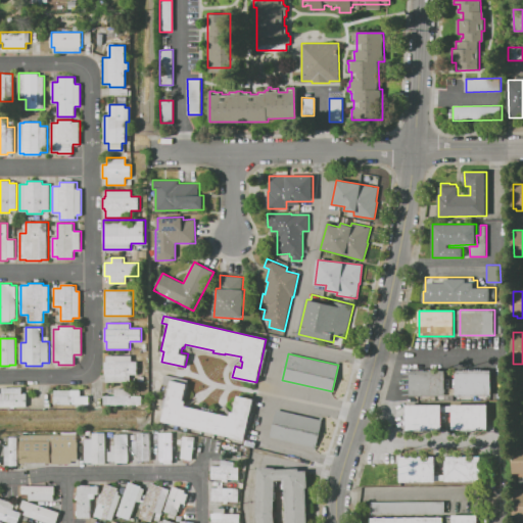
[(131,375),(131,381),(106,381),(106,375),(104,375),(104,362),(106,362),(106,355),(131,355),(131,362),(137,362),(137,375),(131,375)]
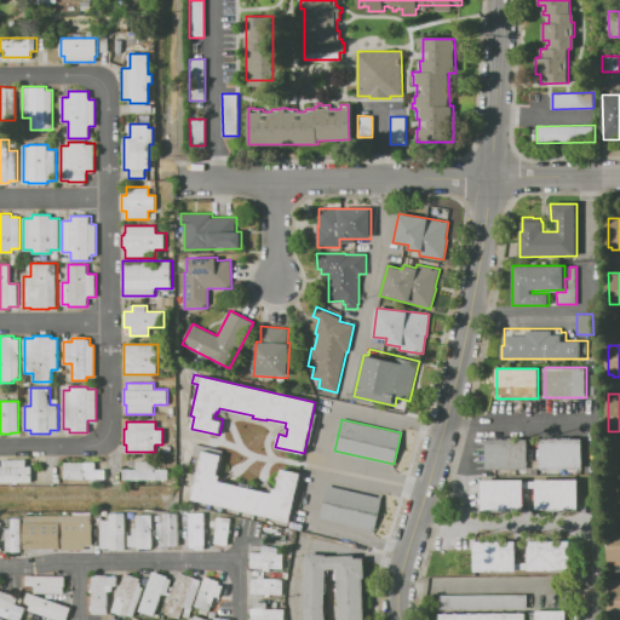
[(540,469),(540,438),(581,438),(583,468),(540,469)]
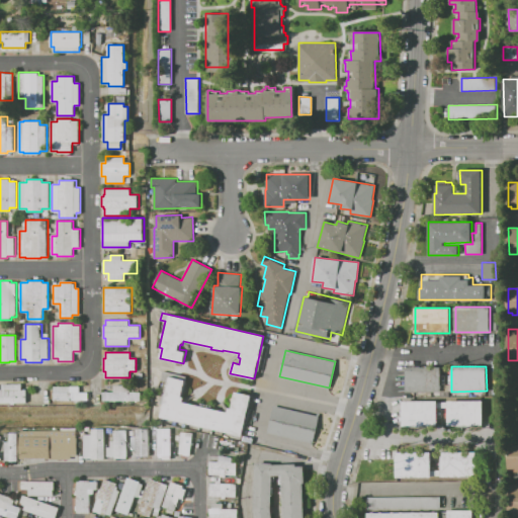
[(406,392),(406,367),(440,367),(440,392),(406,392)]
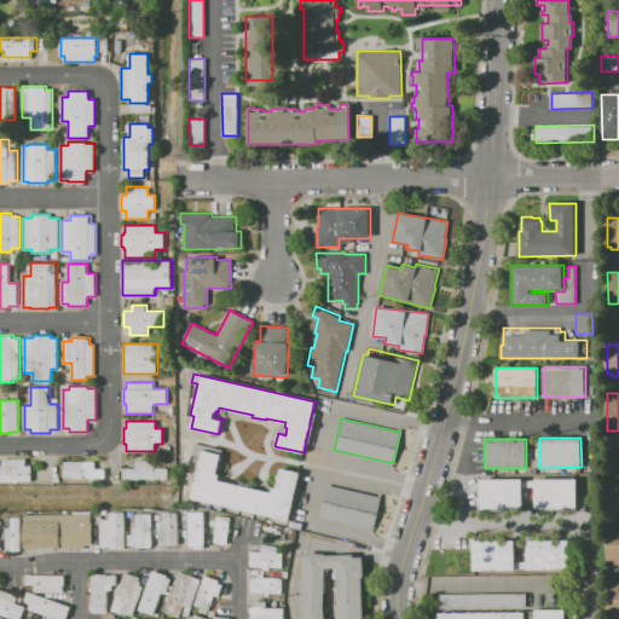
[(191,499),(202,450),(221,453),(217,474),(220,474),(219,480),(272,492),(273,487),(276,487),(281,468),(302,473),(299,489),(304,490),(299,507),(294,507),(290,522),(191,499)]
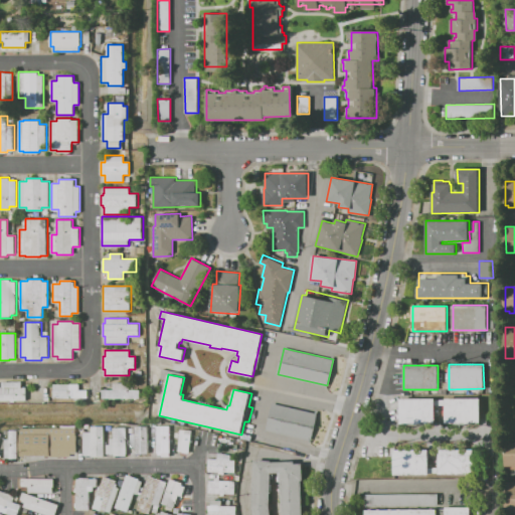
[(21,387),(26,387),(26,400),(0,400),(0,387),(2,387),(2,381),(21,381),(21,387)]
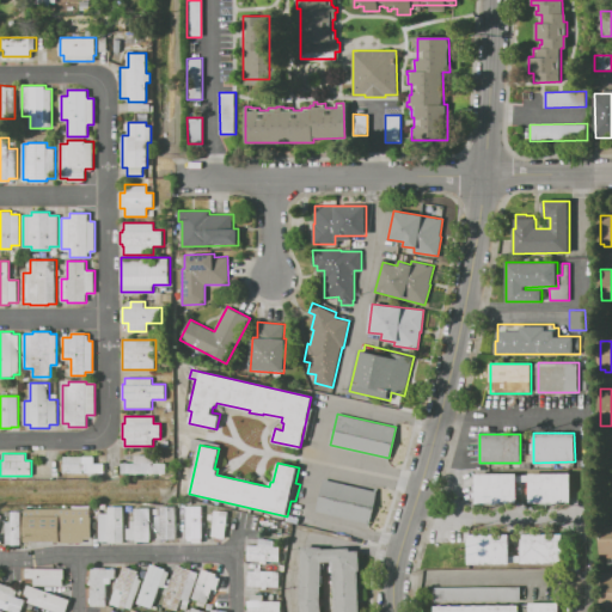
[(122,464),(135,464),(135,456),(153,456),(153,464),(166,464),(166,473),(122,473),(122,464)]
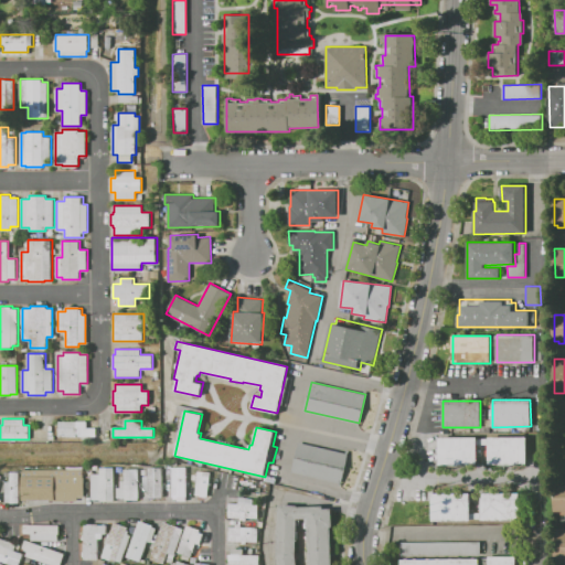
[(87,428),(96,428),(96,437),(59,437),(59,428),(59,422),(87,422),(87,428)]
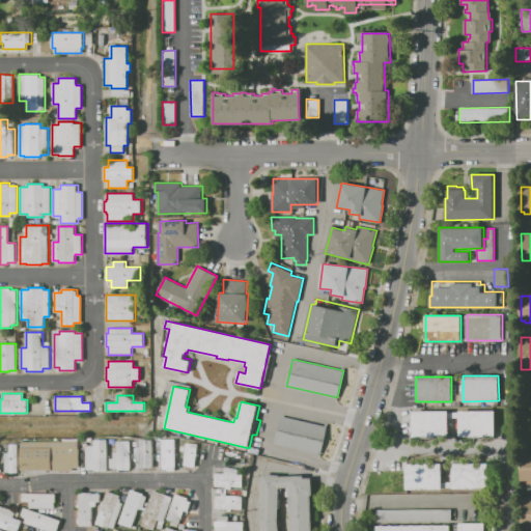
[(414,411),(448,411),(448,436),(414,436),(414,411)]
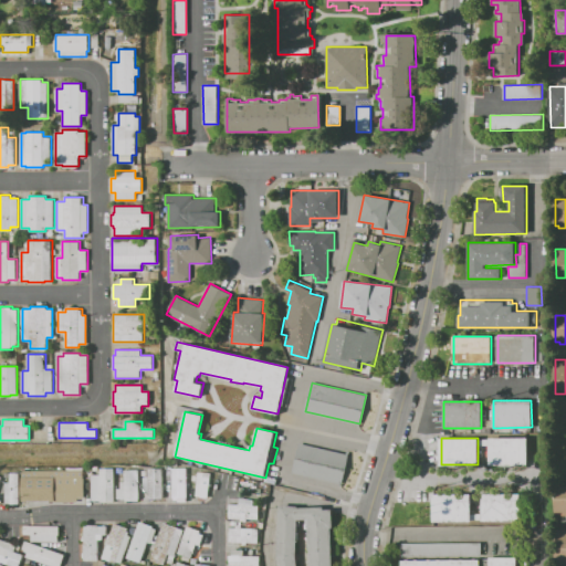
[(490,438),(527,438),(527,465),(490,465),(490,438)]
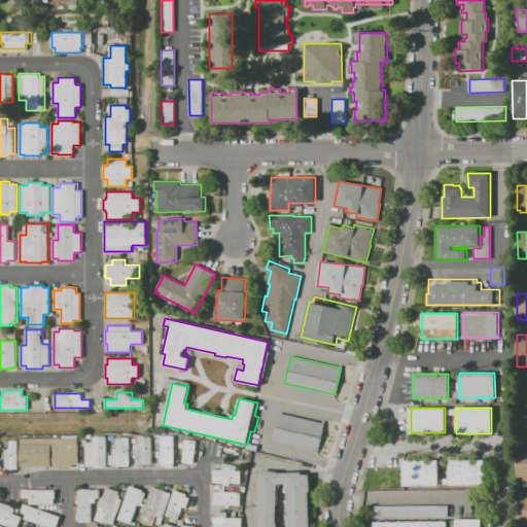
[(279,413),(323,423),(317,451),(273,441),(279,413)]
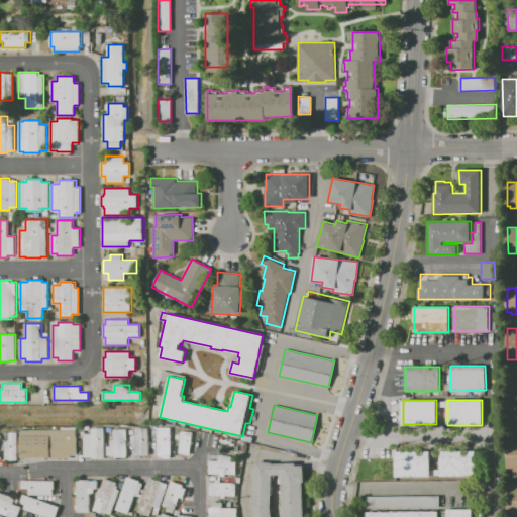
[(91,427),(105,427),(105,458),(91,458),(91,456),(84,456),(84,433),(91,433),(91,427)]
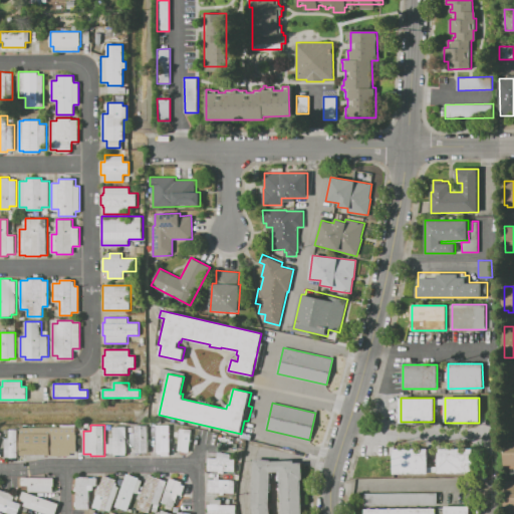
[(131,433),(135,433),(135,425),(149,426),(149,453),(134,453),(134,447),(130,447),(131,433)]
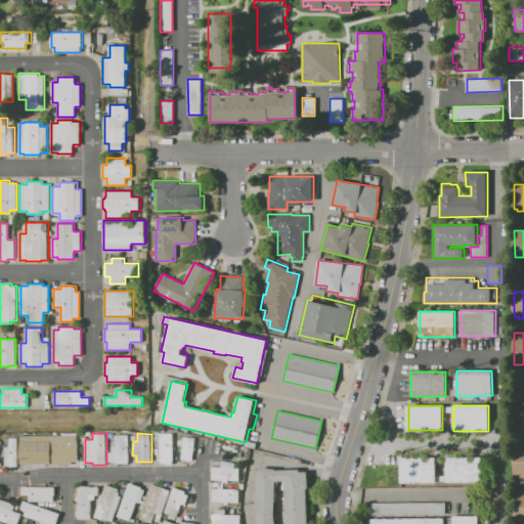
[(160,433),(173,433),(173,465),(164,465),(164,461),(160,461),(160,433)]
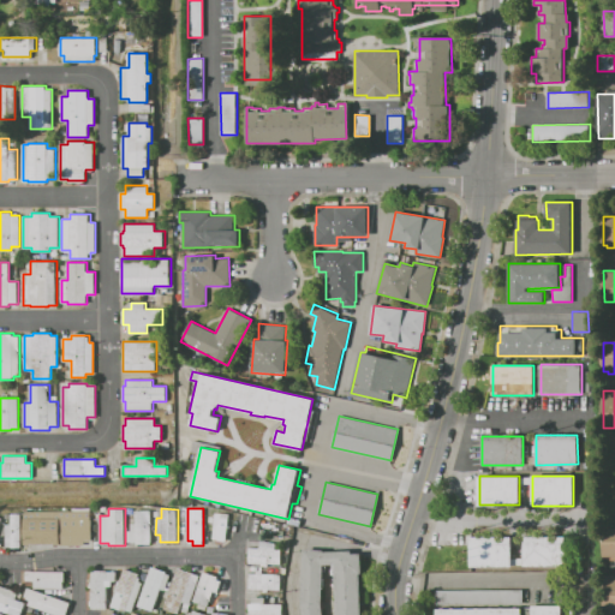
[(24,511),(91,511),(90,519),(93,519),(93,541),(84,541),(84,545),(59,545),(59,544),(24,543),(24,511)]
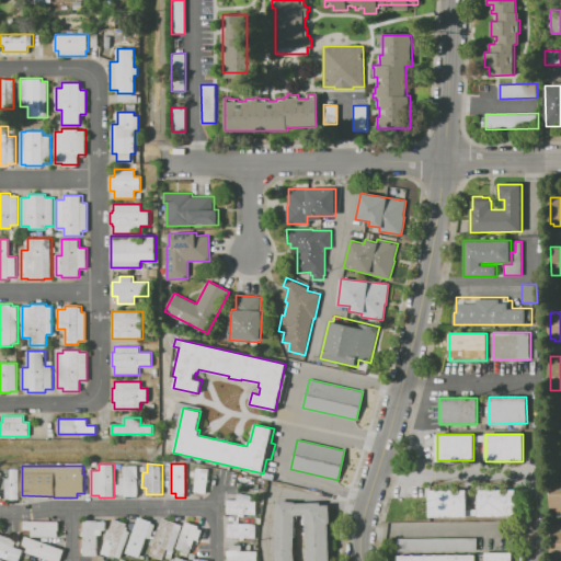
[(119,478),(124,478),(124,466),(138,466),(138,496),(123,496),(123,493),(116,493),(116,484),(119,484),(119,478)]
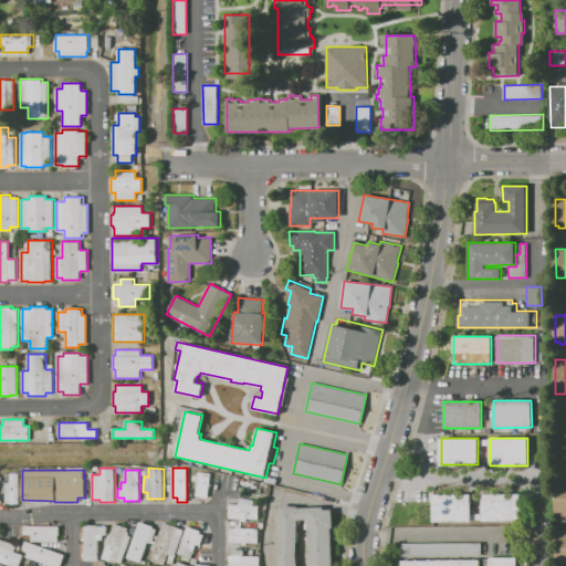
[(196,495),(198,471),(211,473),(208,496),(196,495)]
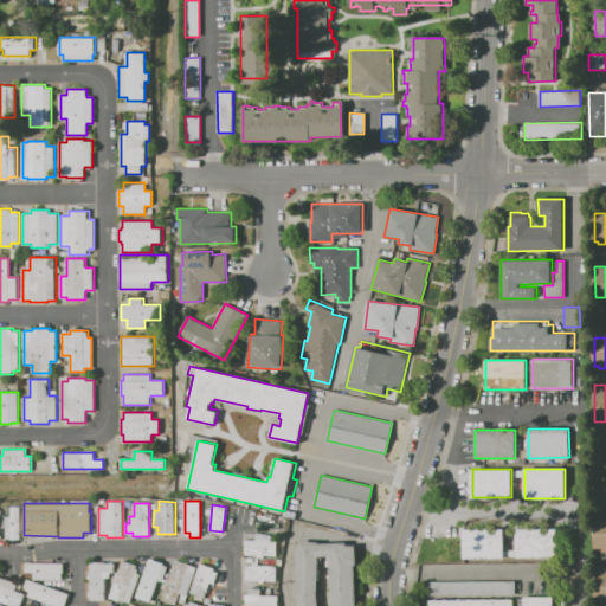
[(6,537),(6,517),(12,517),(12,507),(21,507),(20,539),(11,539),(11,537),(6,537)]
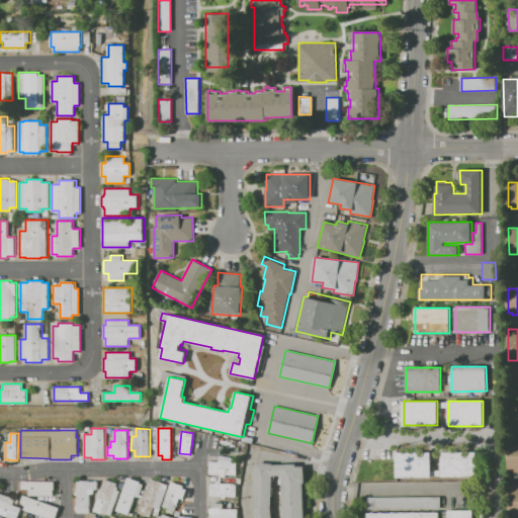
[(517,471),(509,471),(509,444),(517,444),(517,471)]
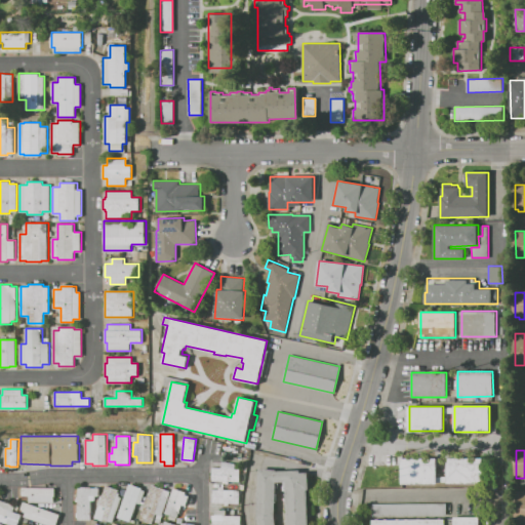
[(402,484),(401,458),(437,458),(437,476),(447,476),(447,457),(482,457),(483,483),(402,484)]
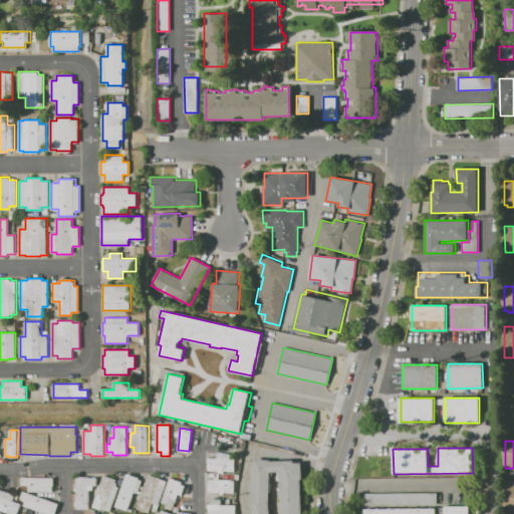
[(208,471),(209,458),(217,458),(217,452),(228,454),(228,459),(235,459),(235,472),(208,471)]
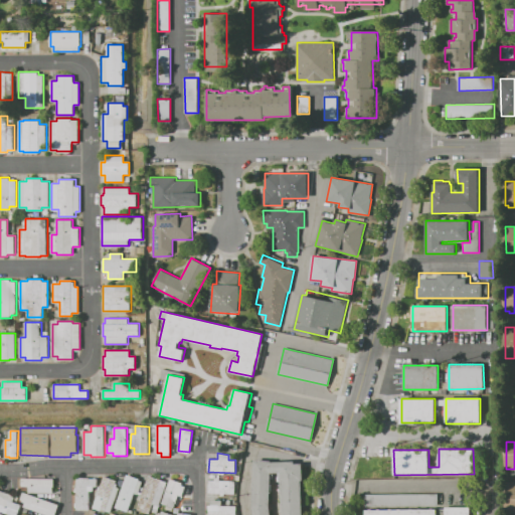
[(254,460),(252,508),(252,514),(303,514),(302,464),(295,464),(294,461),(272,462),(272,461),(254,460)]
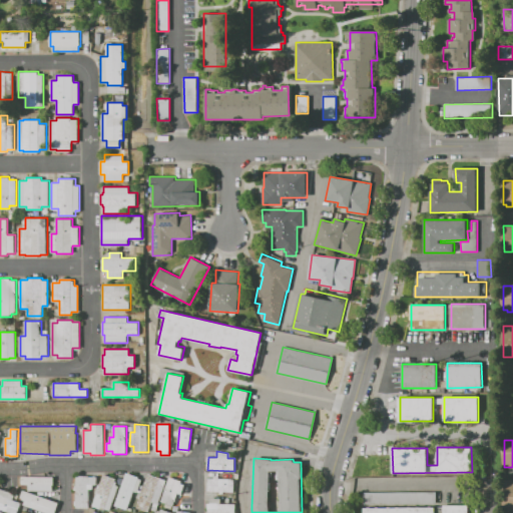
[(134,491),(127,509),(115,505),(126,473),(139,477),(138,479),(141,480),(137,492),(134,491)]
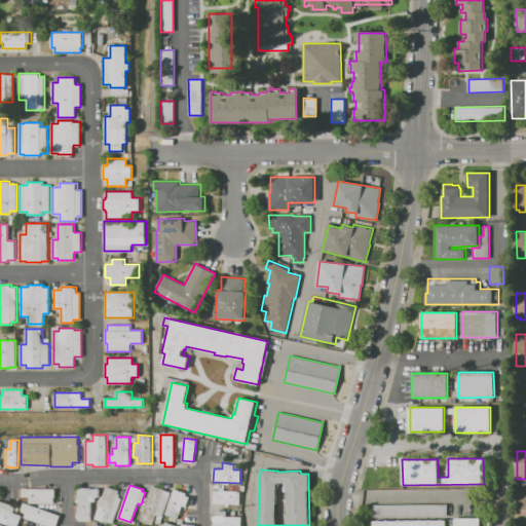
[(95,519),(106,486),(119,491),(118,493),(120,494),(119,497),(122,498),(113,523),(108,522),(108,523),(95,519)]
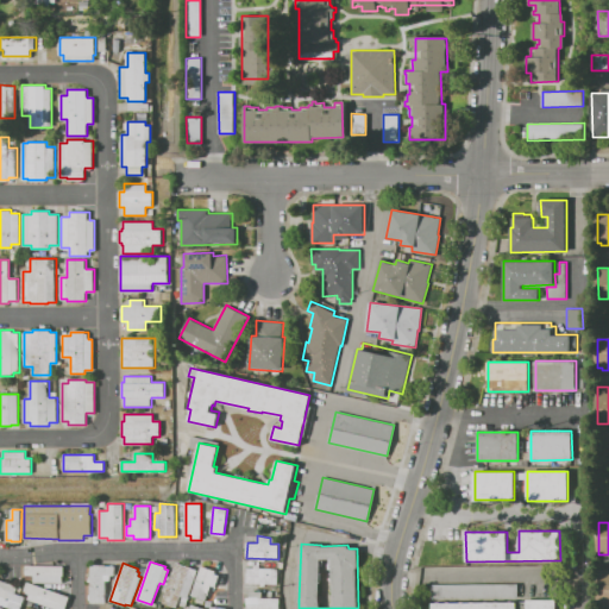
[(162,602),(176,563),(198,570),(188,598),(181,596),(177,608),(162,602)]
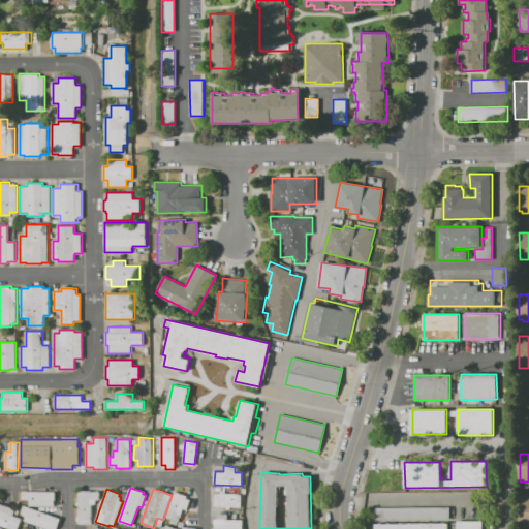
[(100,492),(100,499),(92,499),(92,524),(79,524),(79,491),(92,491),(92,492),(100,492)]
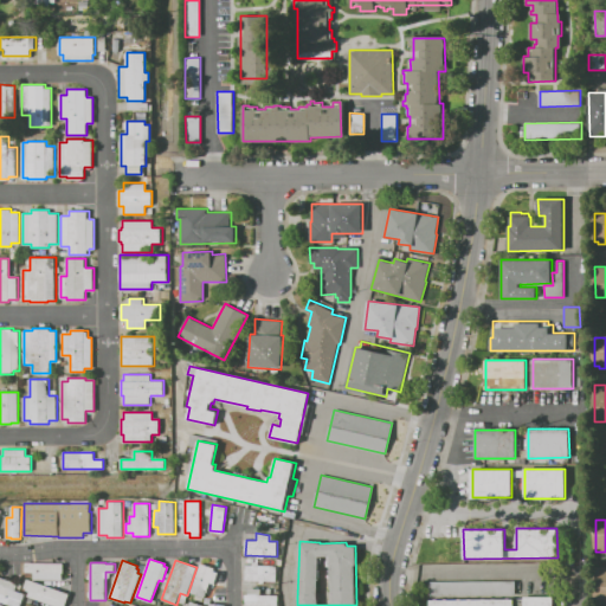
[(26,563),(63,563),(63,573),(62,573),(62,579),(33,579),(33,573),(26,573),(26,563)]
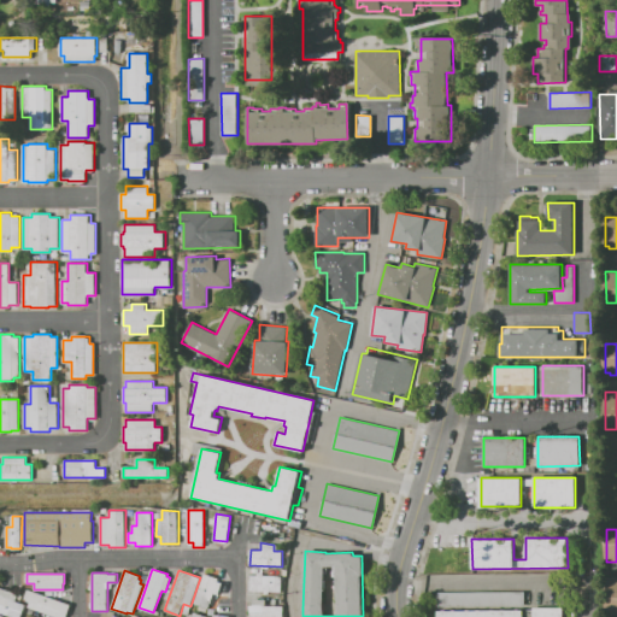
[(218,581),(223,583),(218,594),(215,593),(209,609),(194,603),(204,574),(219,579),(218,581)]
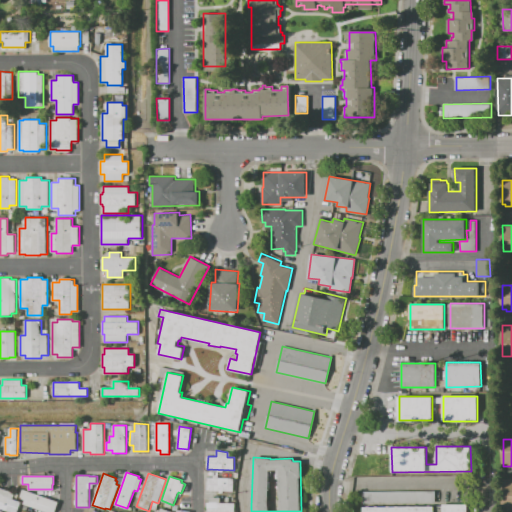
[(207,477),(234,478),(234,491),(223,491),(223,492),(218,492),(218,491),(206,490),(207,477)]
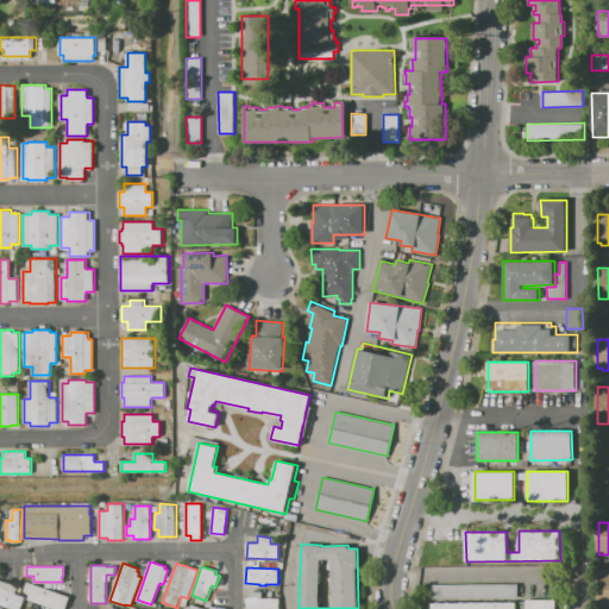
[(14,608),(0,603),(0,579),(18,585),(16,594),(25,597),(20,608),(14,608)]
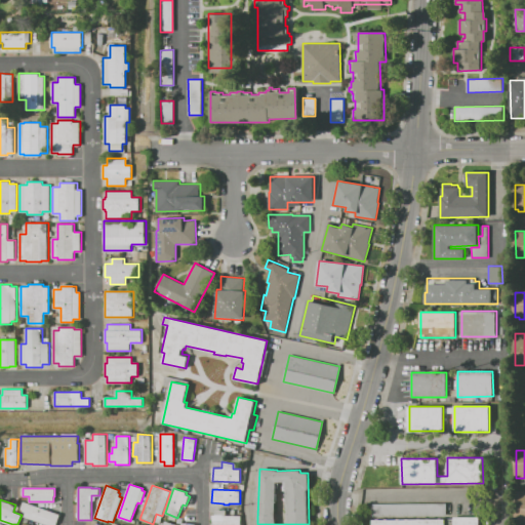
[(24,501),(61,515),(55,524),(49,524),(25,517),(26,511),(22,510),(24,501)]
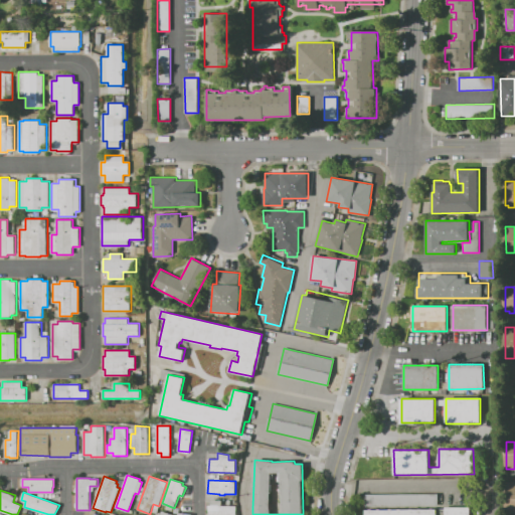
[(365,494),(438,494),(438,506),(365,506),(365,494)]
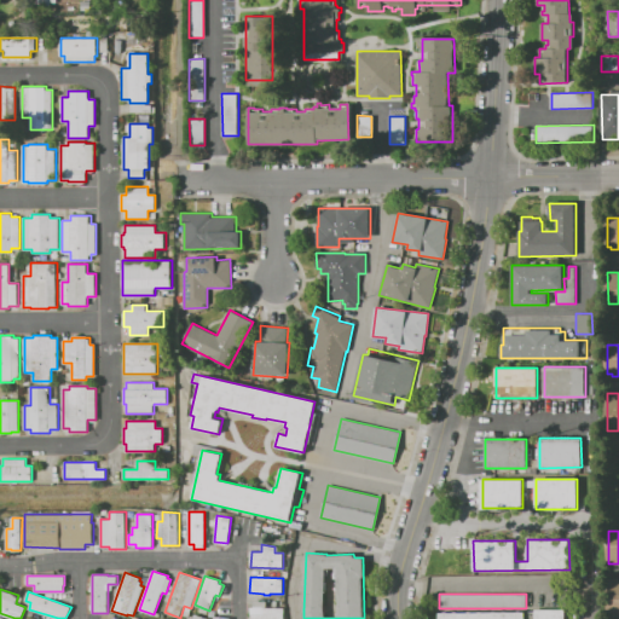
[(254,601),(265,601),(265,607),(284,608),(284,618),(250,618),(250,607),(253,607),(254,601)]
